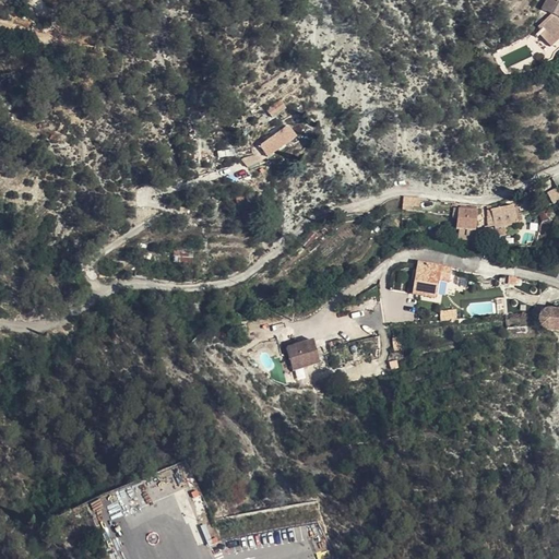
[(558,0),(548,0),(543,8),(551,13),(540,25),(544,28),(555,38),(558,33),(558,0)]
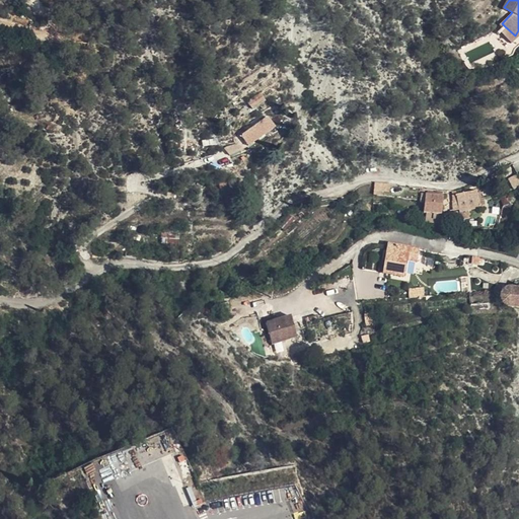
[(518,30),(515,35),(505,26),(498,32),(500,35),(503,32),(518,47),(518,30)]
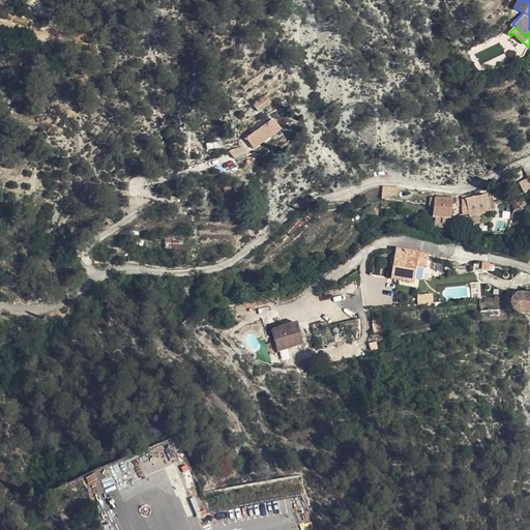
[(287,127),(281,116),(252,133),(258,144),(287,127)]
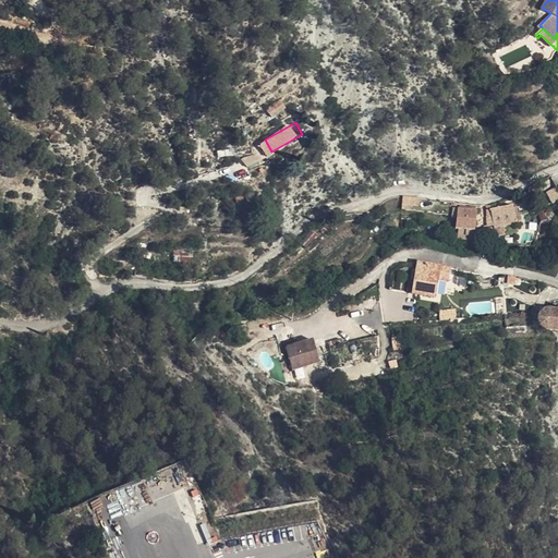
[(232,147),(216,150),(218,157),(233,155),(232,147)]
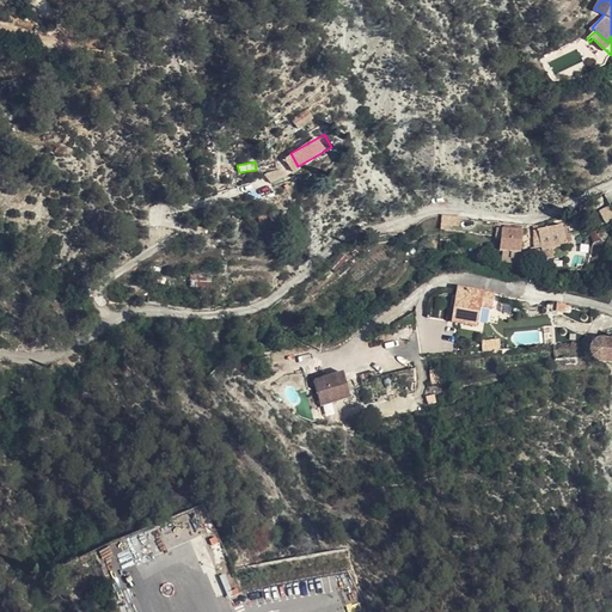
[(601,219),(611,216),(611,208),(609,200),(598,204),(601,219)]
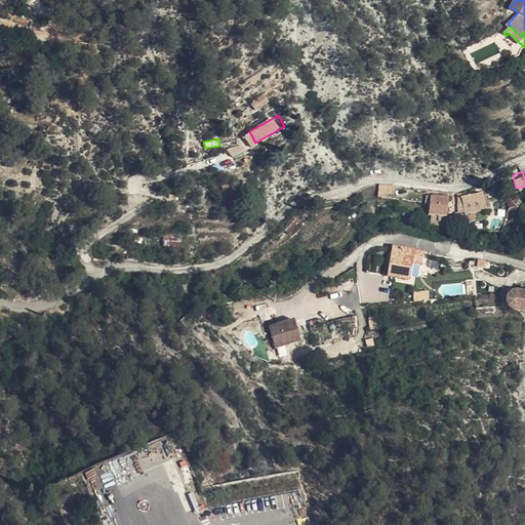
[(226,176),(225,184),(239,186),(240,175),(234,174),(234,177),(226,176)]
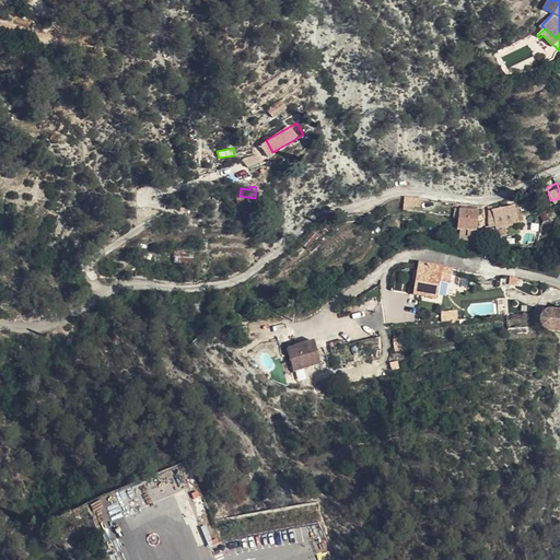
[(420,207),(420,199),(404,198),(403,211),(412,211),(412,207),(420,207)]
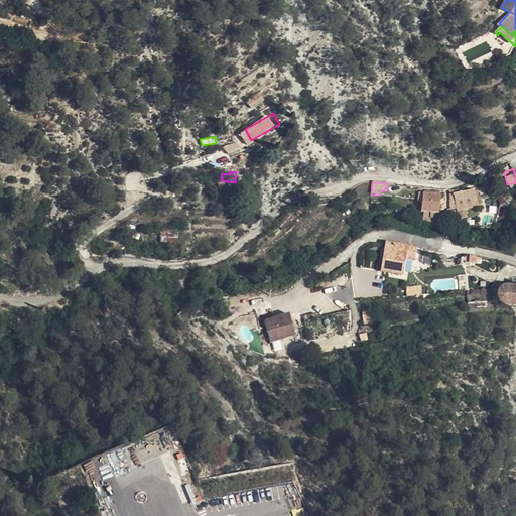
[(476,187),(458,189),(459,212),(470,211),(470,205),(477,205),(483,204),(483,198),(476,198),(476,187)]
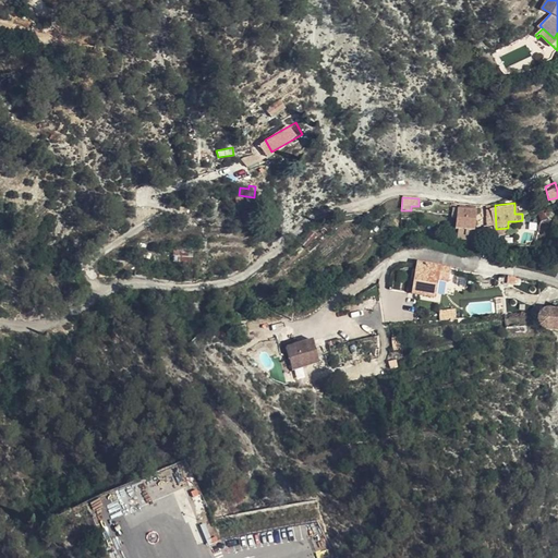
[(459,207),(458,229),(480,232),(480,222),(476,222),(477,207),(459,207)]
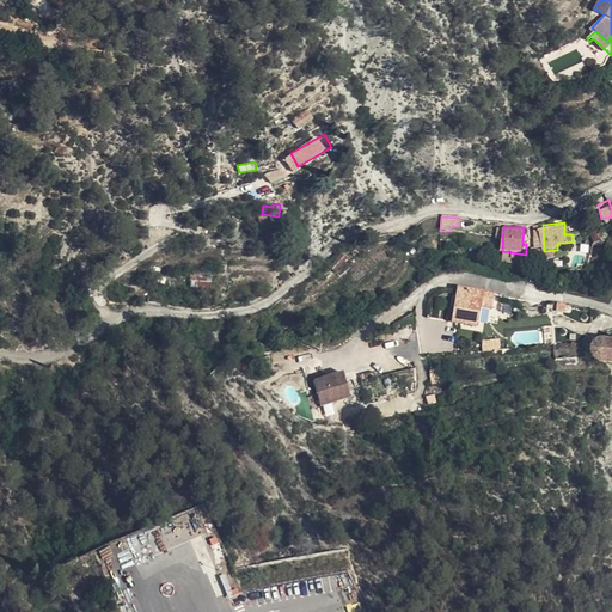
[(595,248),(601,237),(595,234),(591,244),(595,248)]
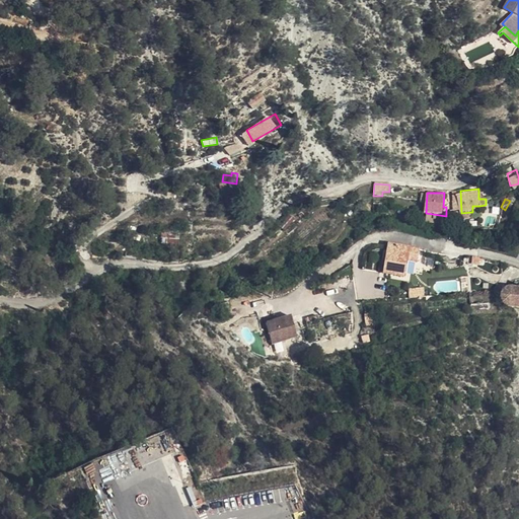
[(179,240),(180,228),(164,226),(163,240),(179,240)]
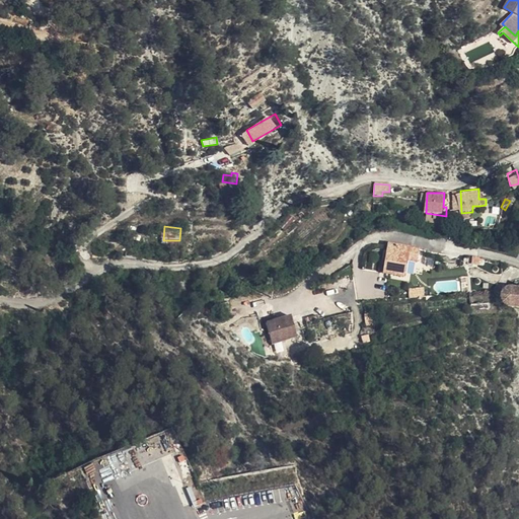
[(425,250),(387,247),(386,276),(409,277),(409,263),(423,264),(425,250)]
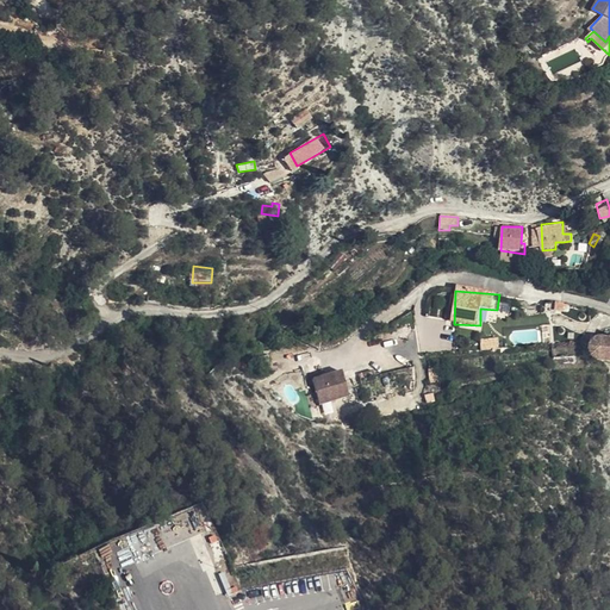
[(500,340),(484,342),(484,352),(500,349),(500,340)]
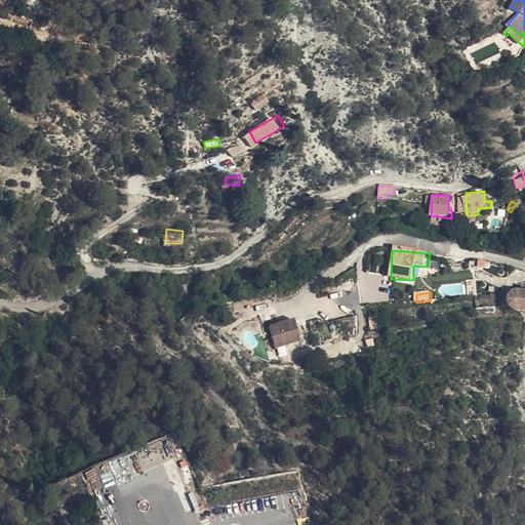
[(518,311),(524,312),(524,294),(518,293),(515,296),(514,298),(513,303),(514,309),(516,310),(518,311)]
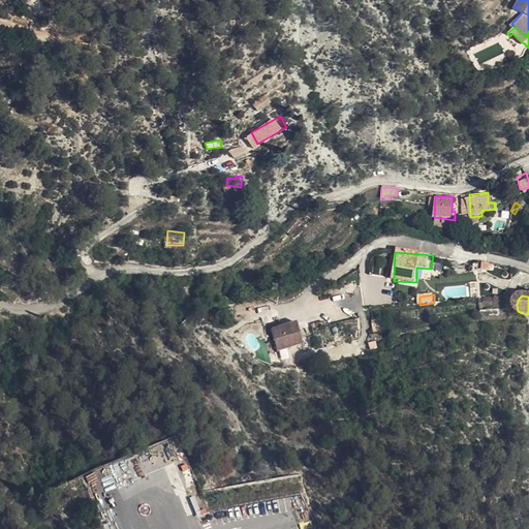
[(306,347),(299,324),(274,332),(280,352),(281,355),(306,347)]
